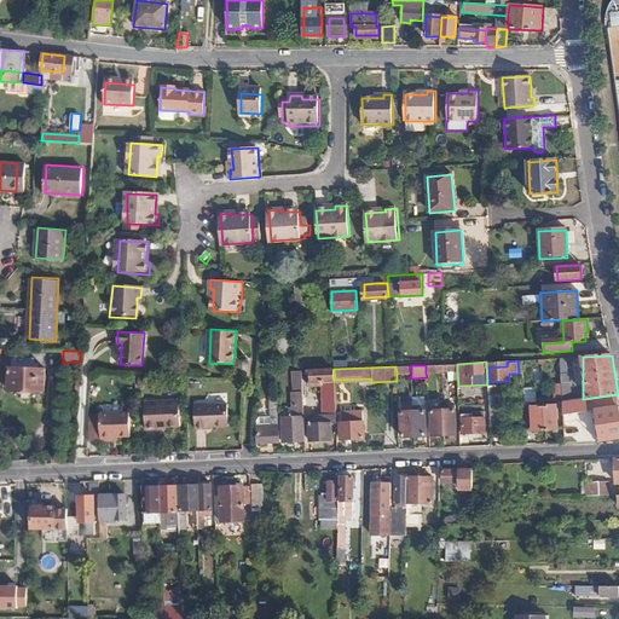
[(9,391),(45,392),(45,369),(9,368),(9,391)]
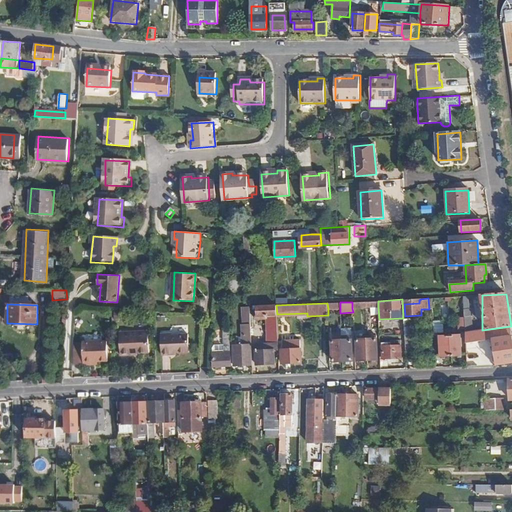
[(276,305),(257,306),(258,318),(267,318),(267,316),(277,316),(277,314),(276,305)]
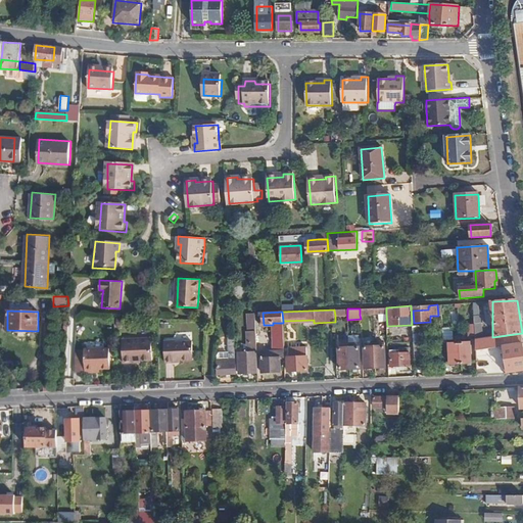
[(273,323),(273,325),(274,352),(274,358),(280,358),(284,358),(283,323),(273,323)]
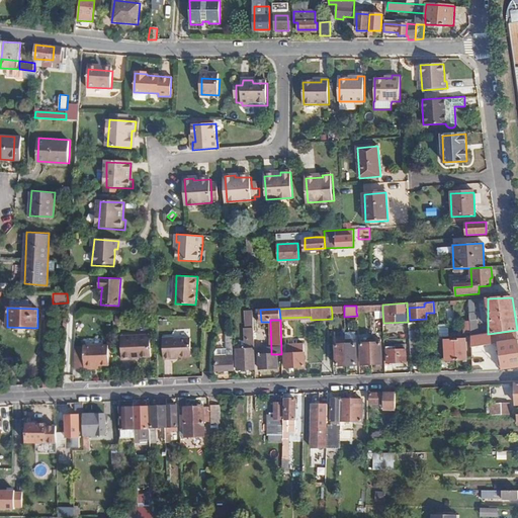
[(255,369),(254,327),(247,328),(247,348),(237,349),(237,369),(255,369)]
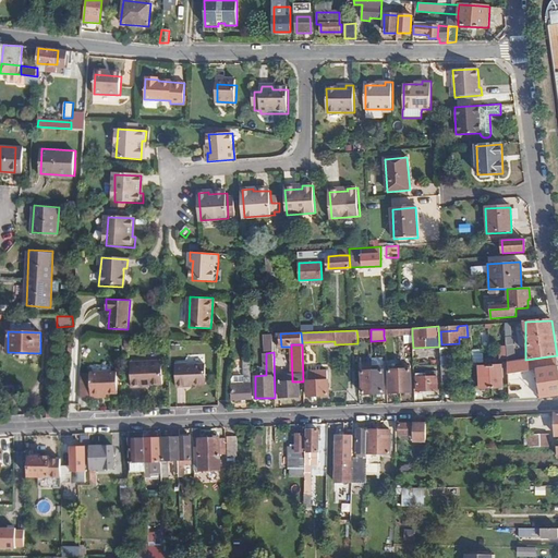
[(507,362),(508,374),(513,373),(537,370),(557,366),(557,355),(525,360),(511,361),(507,362)]
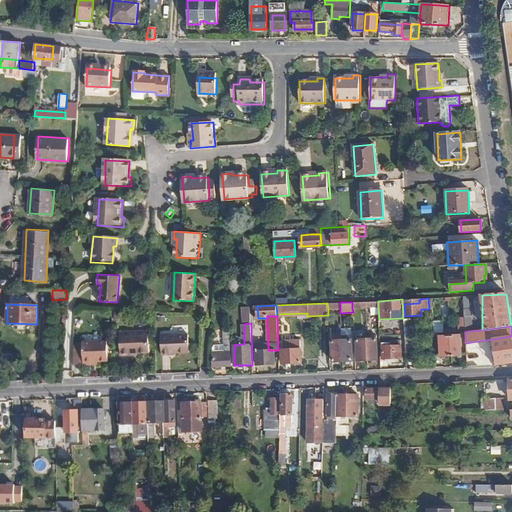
[(130,353),(139,352),(149,352),(149,331),(119,332),(120,355),(130,355),(130,353)]
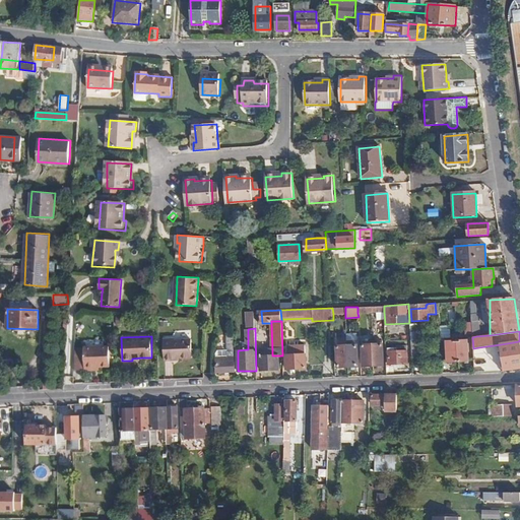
[(235,372),(233,337),(226,337),(228,356),(216,356),(216,372),(235,372)]
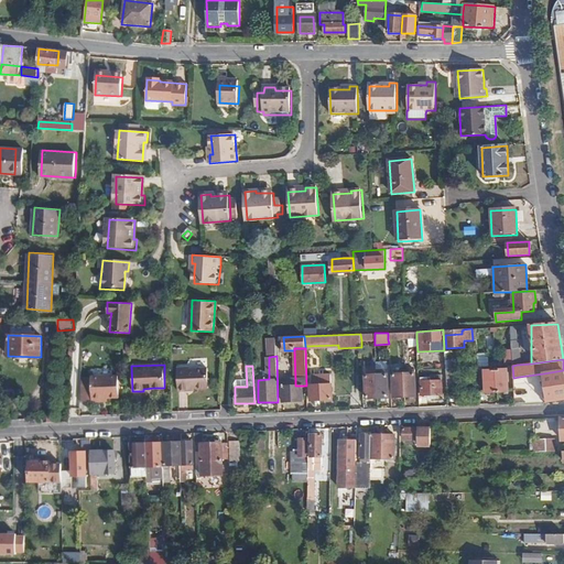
[(188,388),(194,388),(209,387),(208,369),(191,369),(191,367),(177,368),(179,391),(188,391),(188,388)]
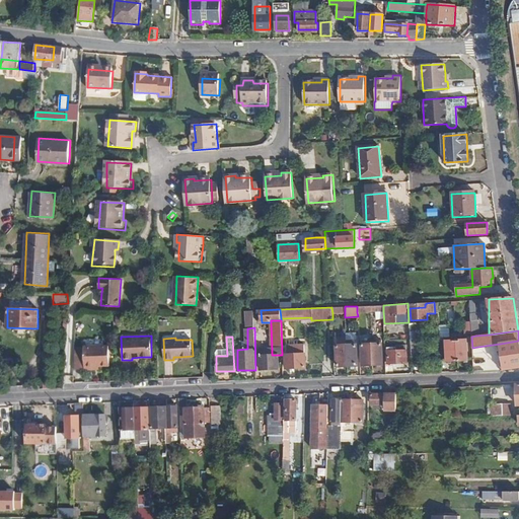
[(337,366),(347,365),(346,345),(340,345),(341,339),(336,339),(337,366)]
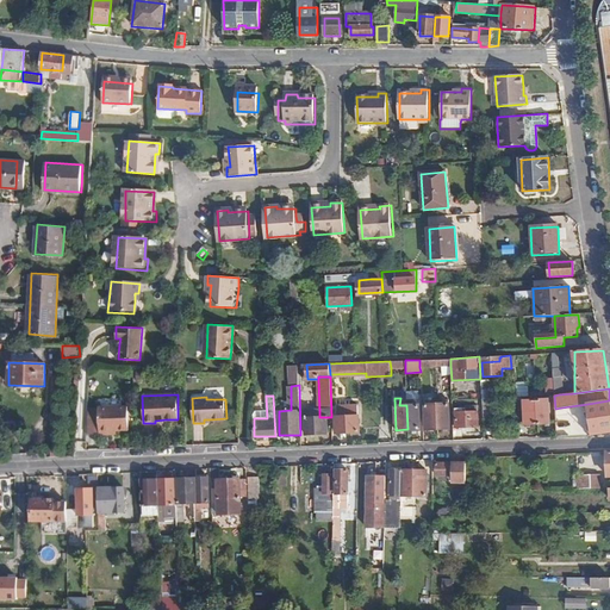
[(406,405),(408,429),(419,429),(418,400),(406,400),(406,405)]
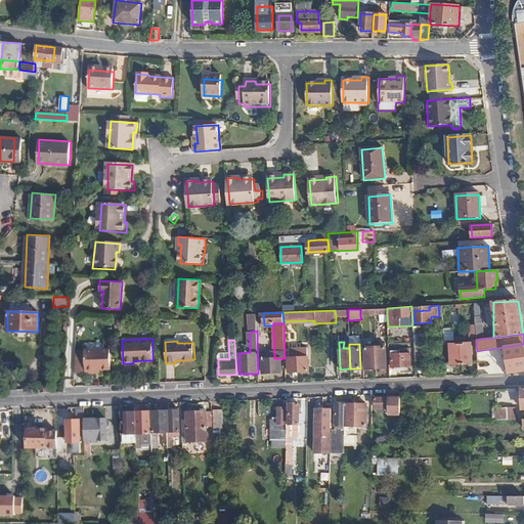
[(462,345),(463,363),(472,363),(471,344),(462,345)]
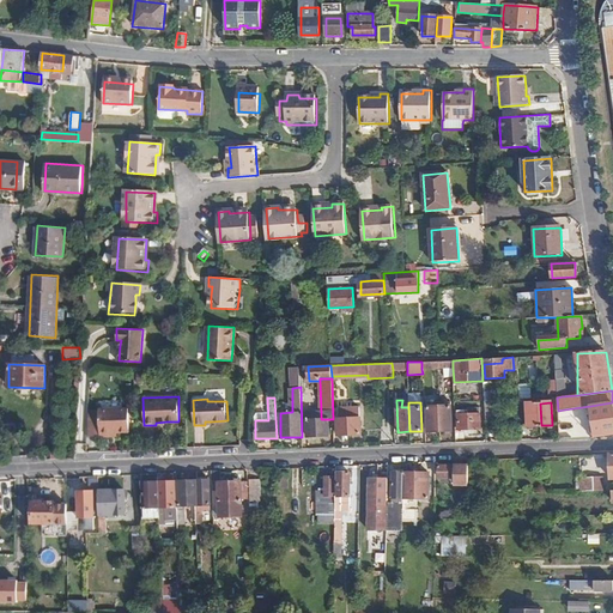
[(590,406),(595,437),(612,434),(612,402),(590,406)]
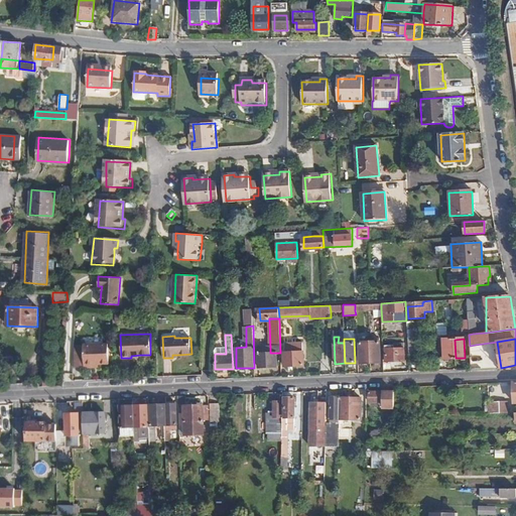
[(443,359),(456,358),(455,340),(442,340),(443,359)]
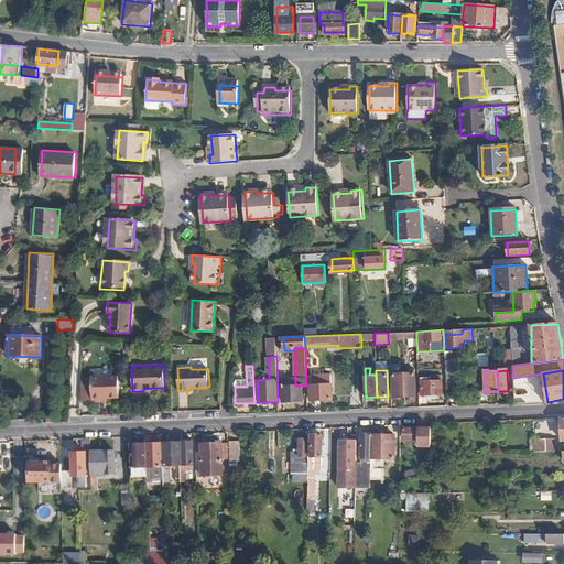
[(404,397),(403,373),(392,373),(393,397),(404,397)]
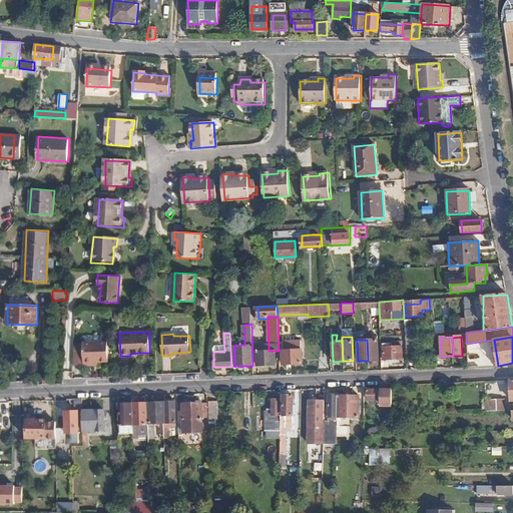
[(377,340),(367,340),(368,361),(377,360),(377,340)]
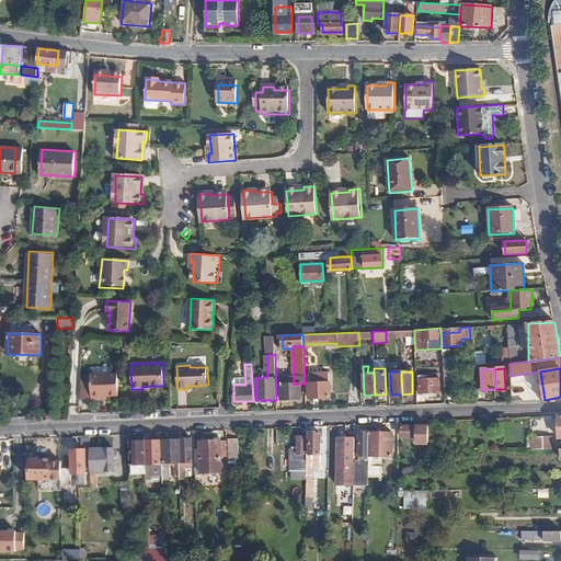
[(329,373),(309,373),(309,398),(330,397),(329,373)]
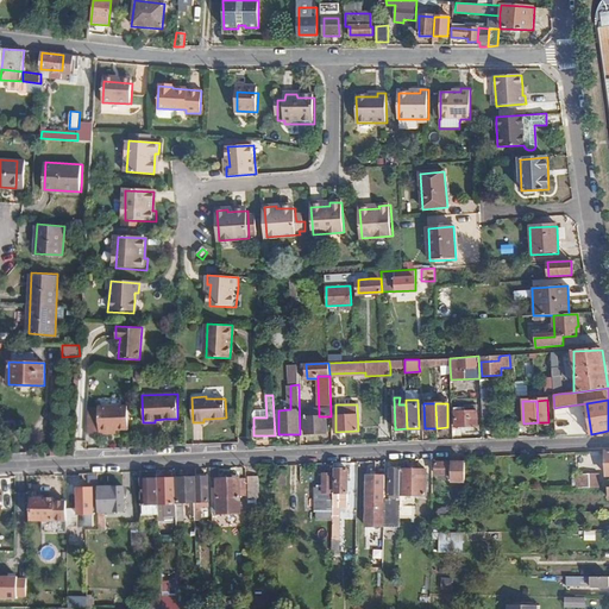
[(98,412),(99,433),(112,433),(112,429),(117,429),(129,429),(129,406),(98,407),(98,412)]
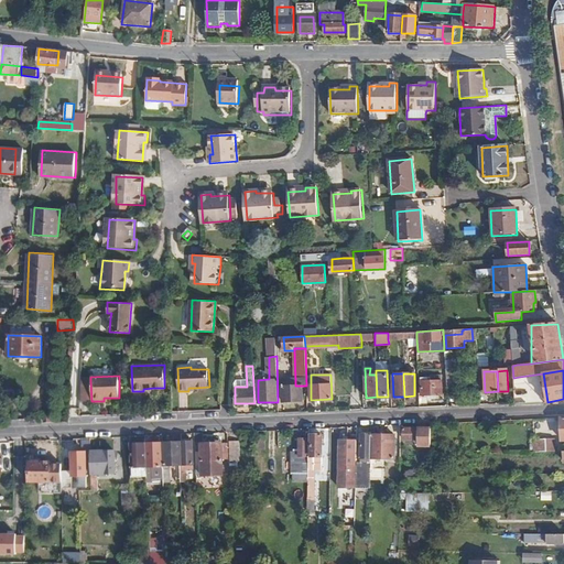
[(445,378),(446,391),(455,391),(455,378),(445,378)]
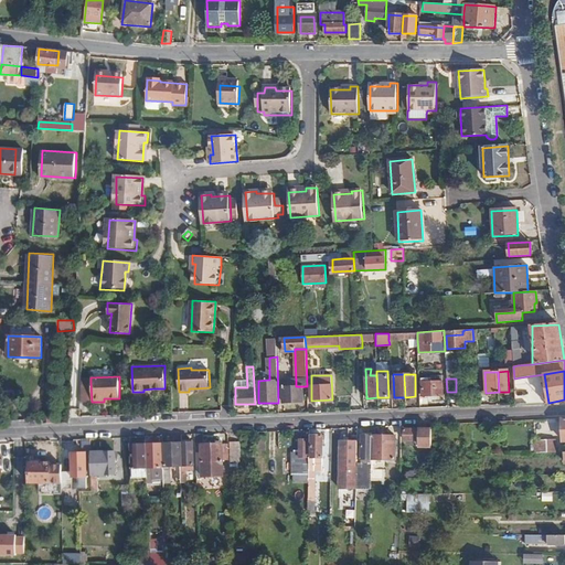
[(296,386),(296,381),(281,381),(283,402),(304,401),(302,386),(296,386)]
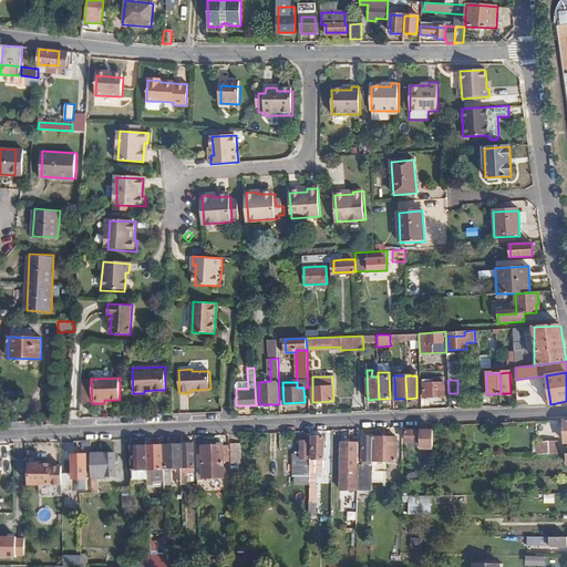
[(443,382),(423,383),(424,398),(444,397),(443,382)]
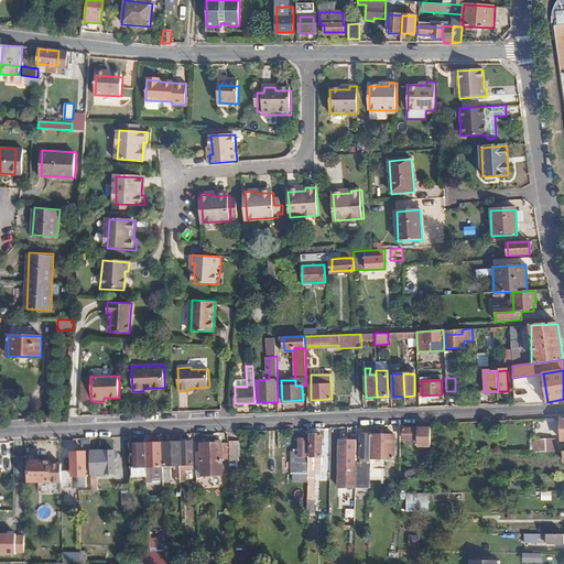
[(82,381),(79,402),(91,402),(91,401),(90,381),(82,381)]
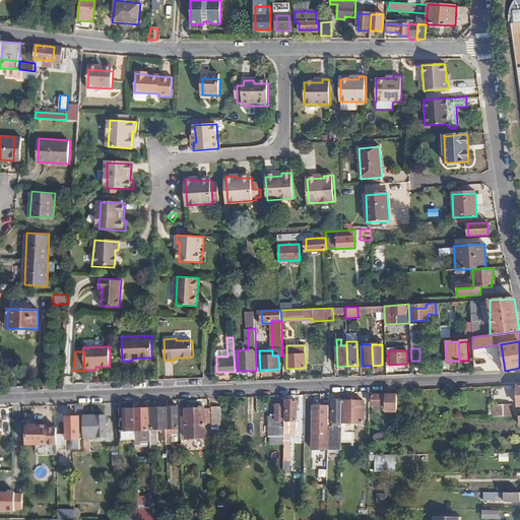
[(398,409),(398,394),(374,395),(373,405),(384,405),(384,410),(398,409)]
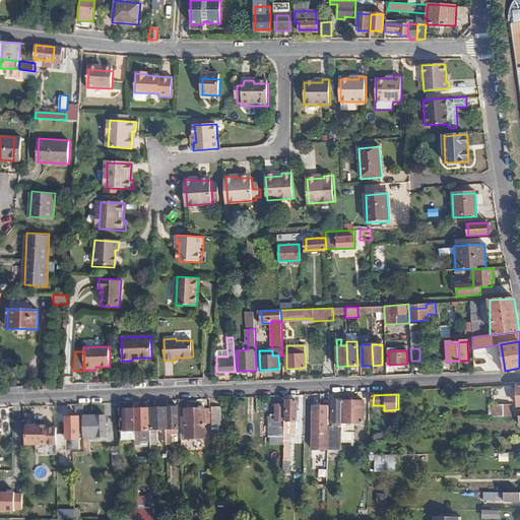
[(285,420),(285,432),(298,432),(297,400),(288,400),(288,420),(285,420)]
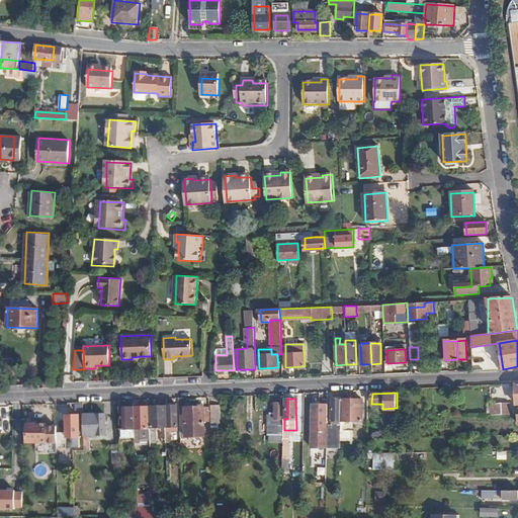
[(236,412),(244,412),(243,400),(235,401),(236,412)]
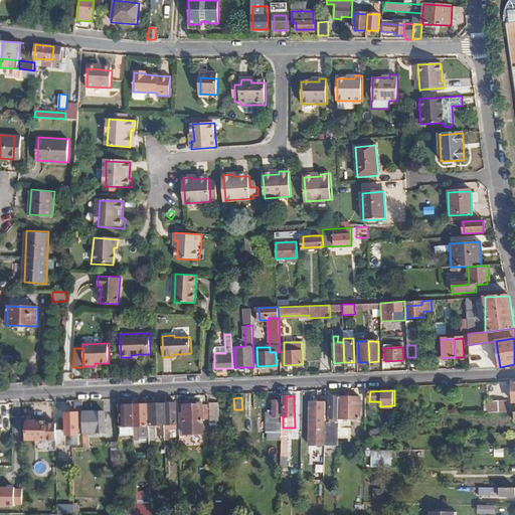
[(325,415),(325,445),(339,446),(340,438),(340,427),(340,424),(340,418),(340,397),(330,397),(330,414),(325,415)]
